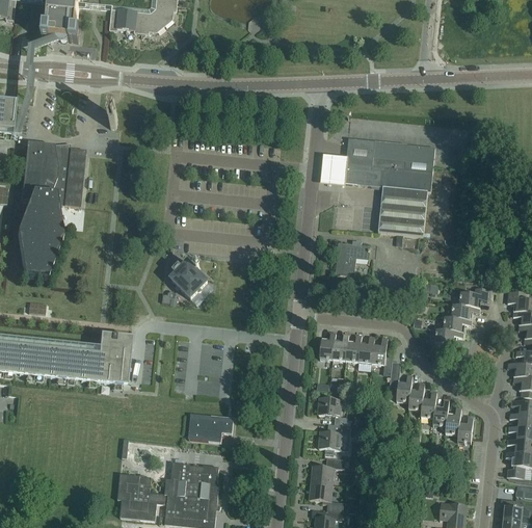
[(0,0),(0,15),(6,16),(6,19),(14,20),(16,0),(33,0),(50,2),(50,0),(0,0)]
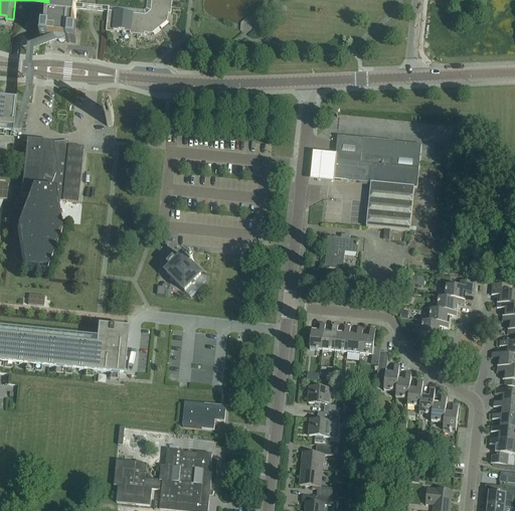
[(48,0),(48,2),(45,25),(42,24),(40,36),(48,36),(49,35),(56,36),(29,46),(27,66),(24,94),(14,127),(12,126),(12,132),(17,132),(29,95),(32,66),(34,49),(58,41),(58,40),(60,40),(62,40),(63,40),(65,39),(66,38),(66,37),(67,37),(67,38),(75,39),(76,28),(72,28),(75,4),(75,0),(48,0)]
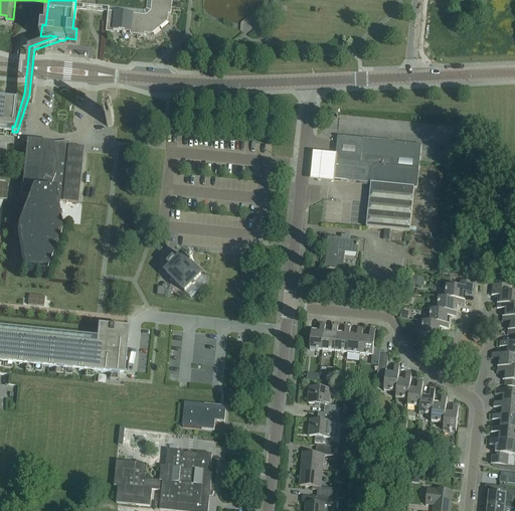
[(147,0),(146,5),(144,7),(75,0),(75,4),(108,8),(106,28),(114,29),(114,26),(130,28),(130,30),(144,32),(145,29),(152,30),(168,17),(168,10),(171,10),(172,0),(147,0)]
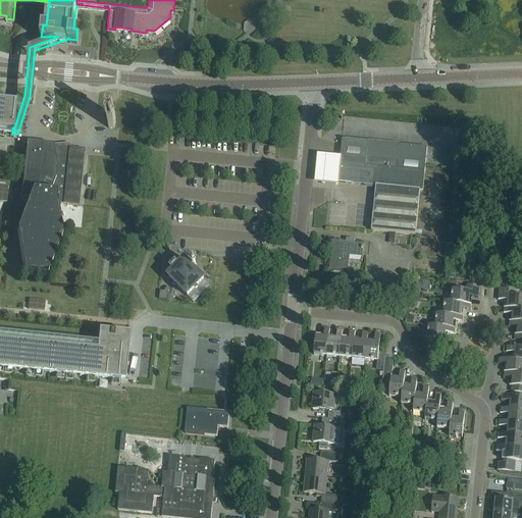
[(90,16),(88,23),(99,27),(100,18),(90,16)]
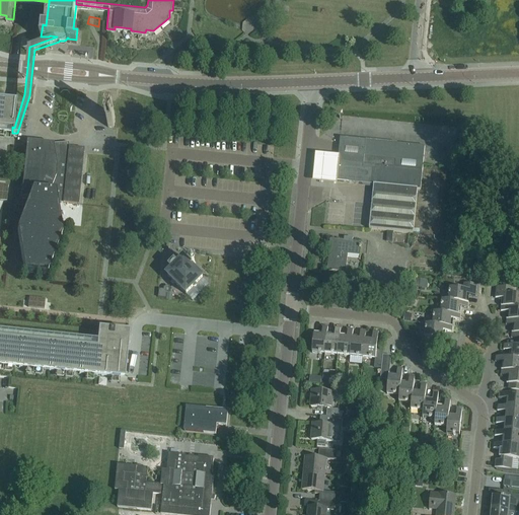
[(0,362),(3,362),(18,364),(33,365),(49,367),(65,369),(123,374),(125,352),(126,341),(127,329),(100,326),(98,346),(0,335),(0,126),(12,127),(15,100),(14,100),(0,98),(0,362)]
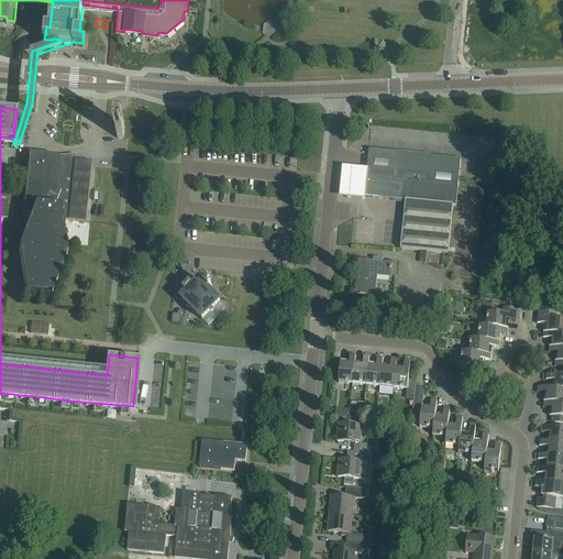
[(117,134),(122,134),(123,134),(123,131),(123,130),(124,128),(124,124),(124,123),(124,121),(123,121),(123,120),(119,119),(118,120),(117,122),(117,124),(116,127),(117,130),(116,131),(117,133),(117,134)]
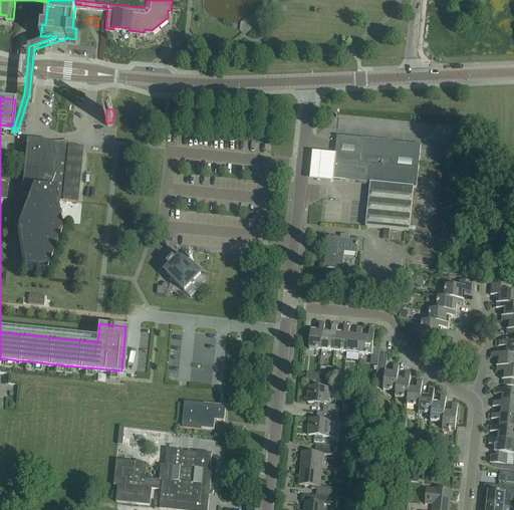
[(369,178),(365,224),(409,228),(413,185),(417,185),(421,141),(351,134),(336,133),(335,151),(332,176),(357,179),(357,177),(369,178)]
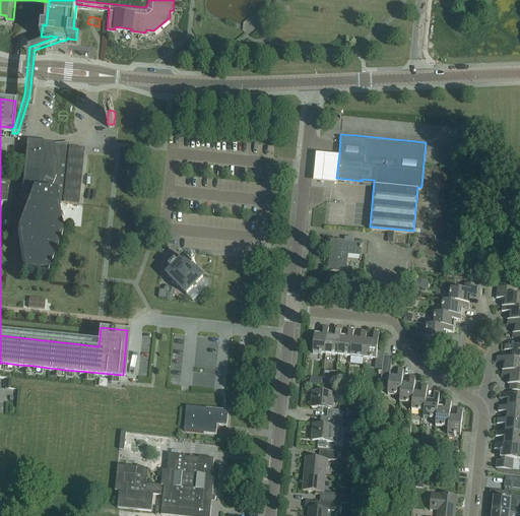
[(24,269),(47,271),(62,232),(57,199),(78,201),(84,145),(68,143),(68,144),(55,143),(53,141),(26,138),(20,195),(28,196),(17,227),(24,269)]
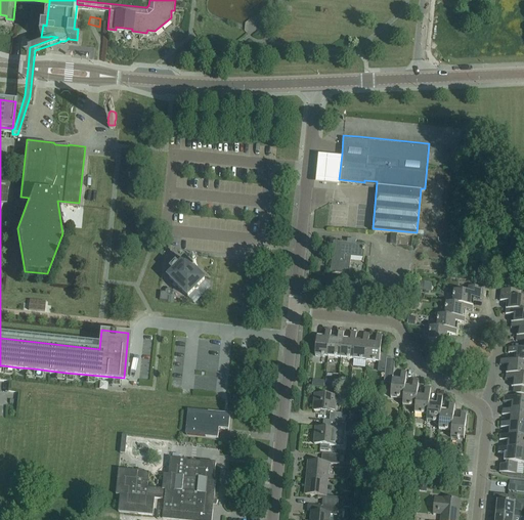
[(342,154),(317,152),(315,179),(339,181),(339,179),(342,154)]
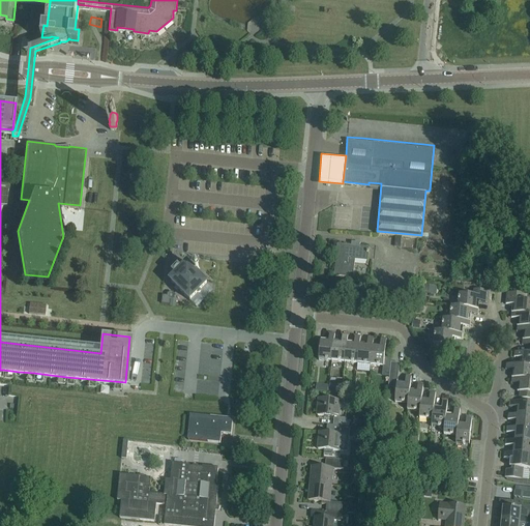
[(336,241),(333,272),(353,274),(354,257),(367,258),(369,244),(336,241)]
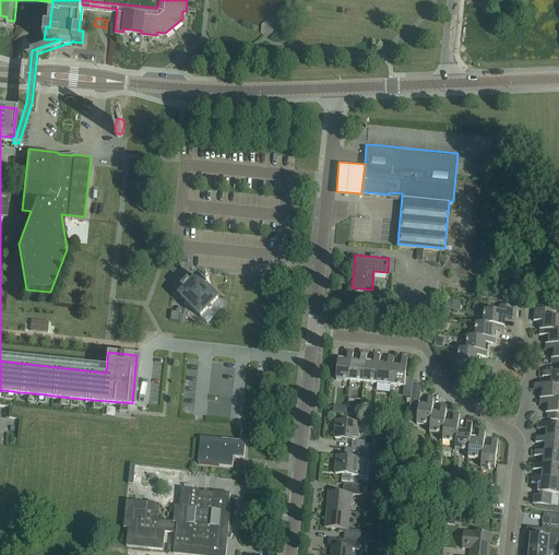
[(195,279),(180,294),(201,314),(218,296),(206,284),(207,284),(209,283),(210,283),(210,282),(210,281),(210,280),(209,280),(209,279),(207,279),(206,279),(205,279),(205,280),(204,280),(204,281),(204,282),(201,279),(198,282),(195,279)]
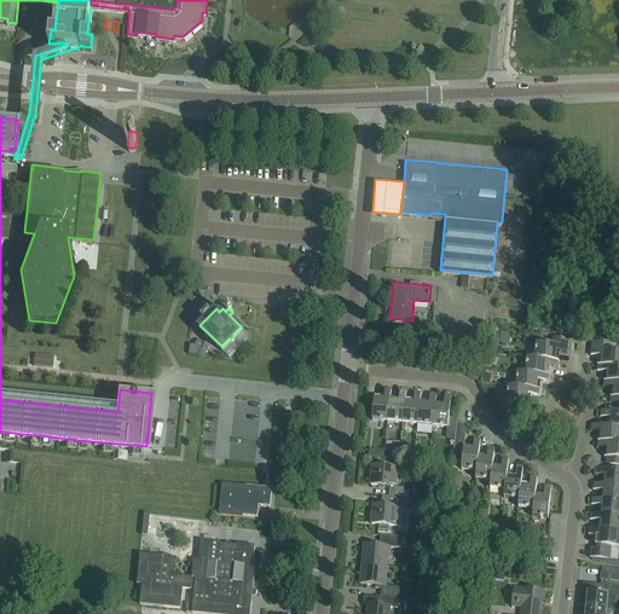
[(385,325),(383,342),(400,343),(401,328),(385,325)]
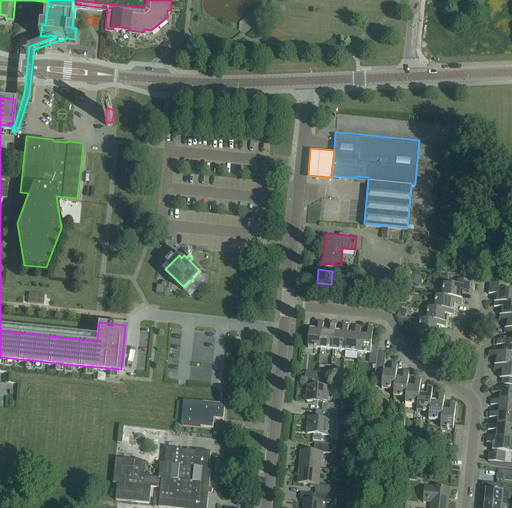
[(406,280),(414,281),(414,273),(407,272),(406,280)]
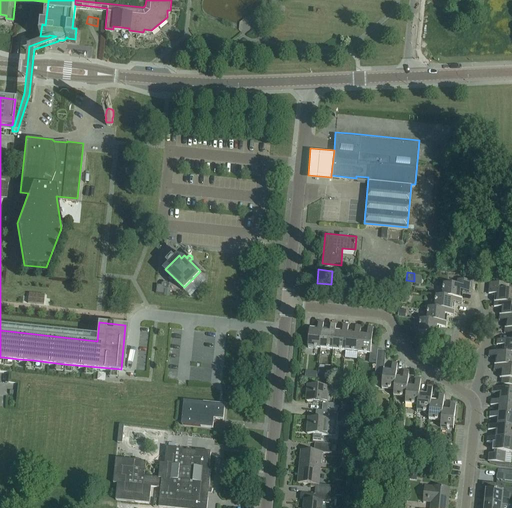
[(441,293),(460,295),(461,287),(469,288),(470,277),(457,276),(457,282),(442,280),(441,293)]
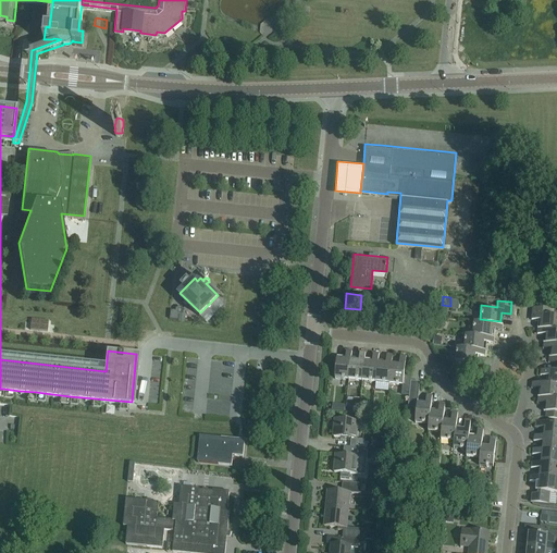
[(169,316),(177,317),(178,311),(180,311),(182,310),(183,307),(181,305),(177,304),(175,306),(175,307),(170,307),(169,316)]
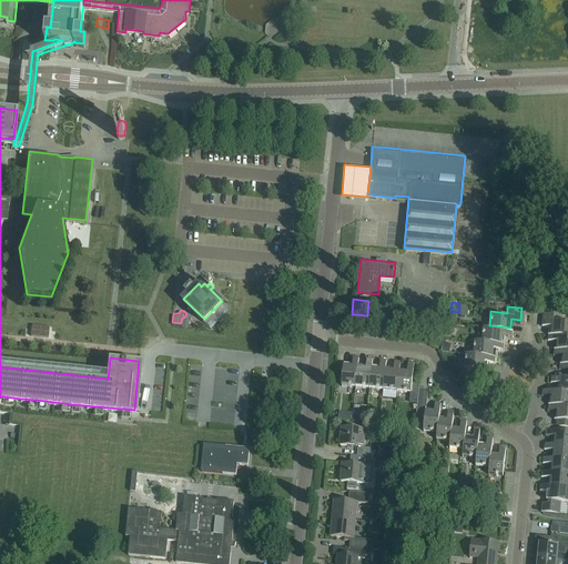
[(550,331),(567,333),(567,319),(565,319),(566,312),(543,310),(541,322),(551,323),(550,331)]
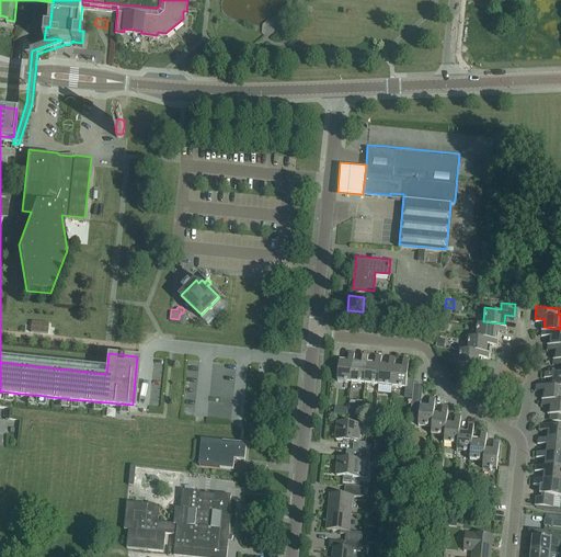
[(476,334),(495,337),(496,328),(506,329),(506,324),(504,324),(483,321),(477,320),(476,334)]
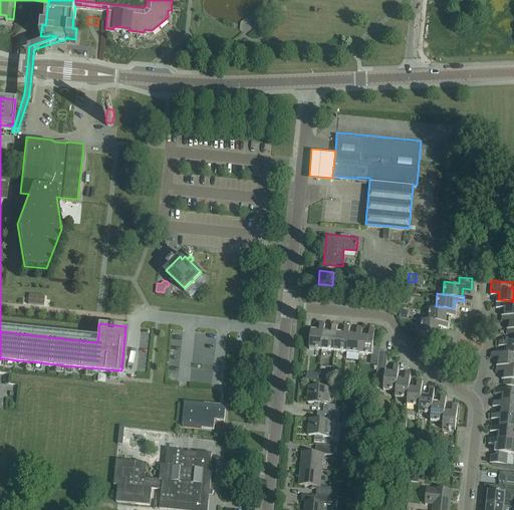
[(513,301),(498,299),(496,299),(496,304),(504,305),(504,312),(504,313),(513,313),(513,301)]
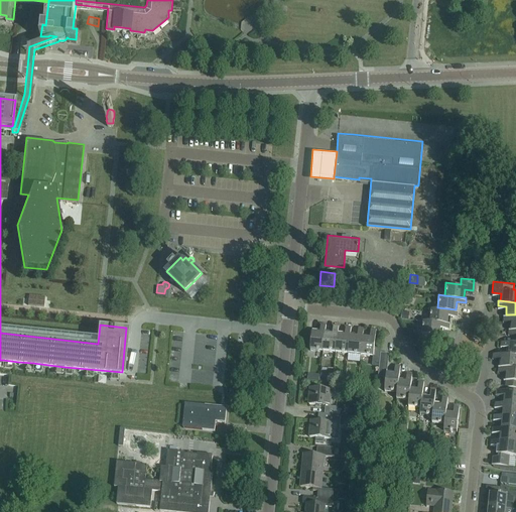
[(447,322),(447,321),(448,313),(458,314),(459,309),(456,309),(437,307),(430,306),(429,318),(429,320),(447,322)]
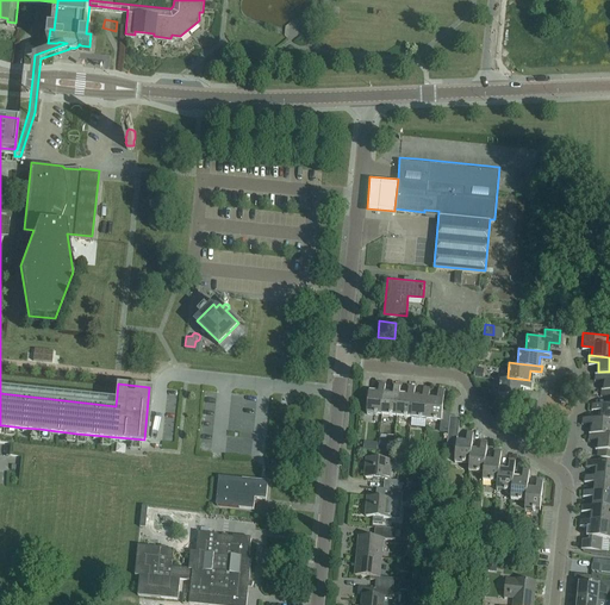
[(484,365),(475,363),(474,373),(483,374),(484,365)]
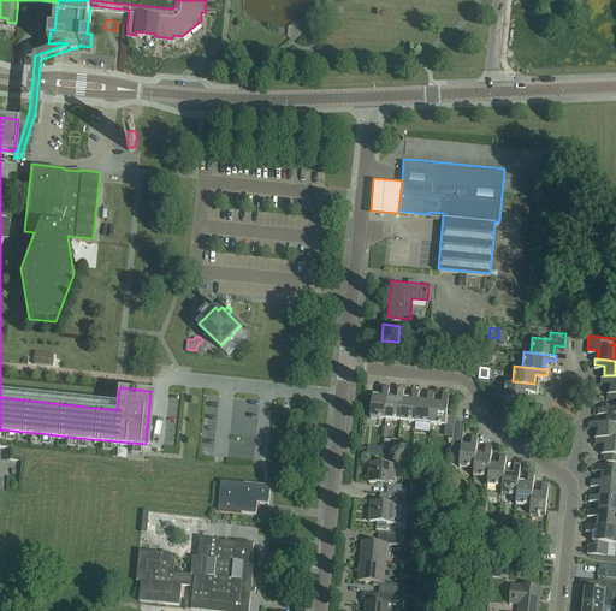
[(615,375),(604,375),(604,374),(600,374),(600,380),(610,381),(610,390),(610,391),(615,391),(615,375)]
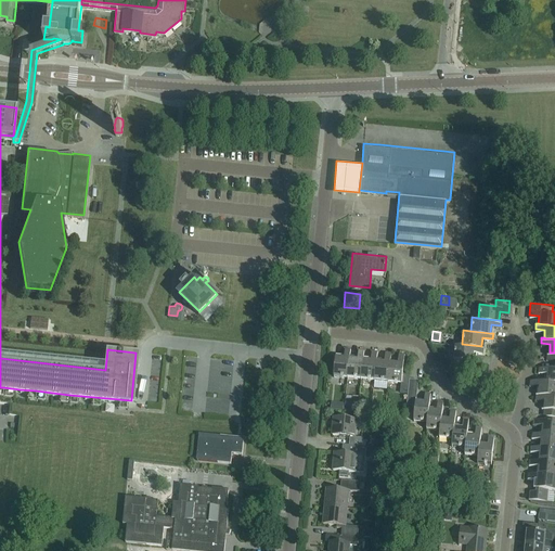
[(462,344),(462,343),(455,343),(454,357),(475,359),(476,350),(483,351),(483,345),(481,345),(481,346),(462,344)]
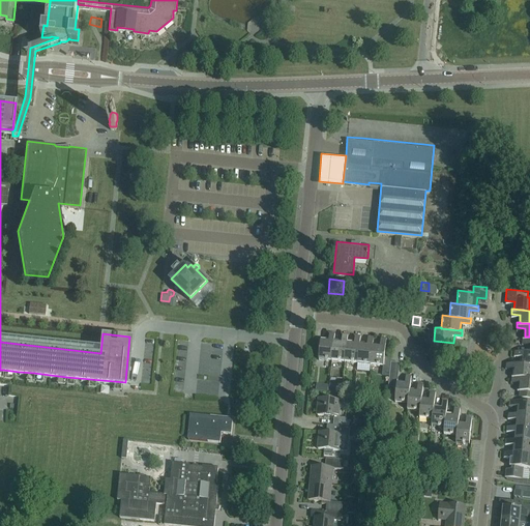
[(321,335),(318,356),(331,357),(333,339),(334,330),(329,329),(328,337),(321,335)]
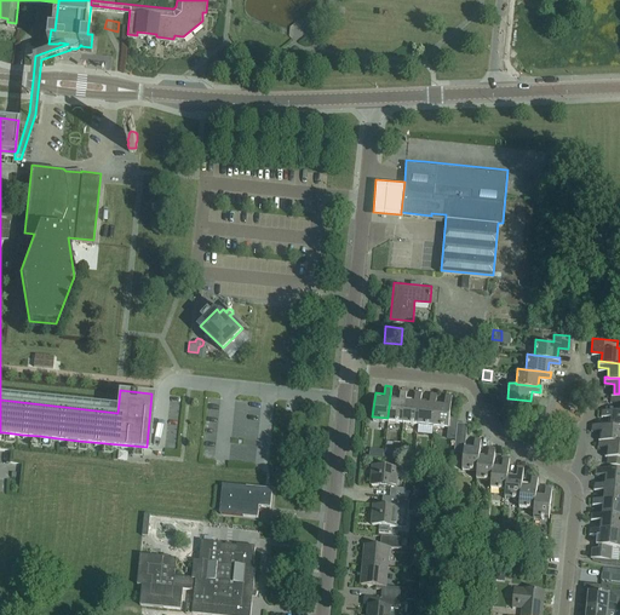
[(399,397),(390,396),(388,418),(403,420),(405,398),(406,398),(406,388),(400,386),(399,397)]
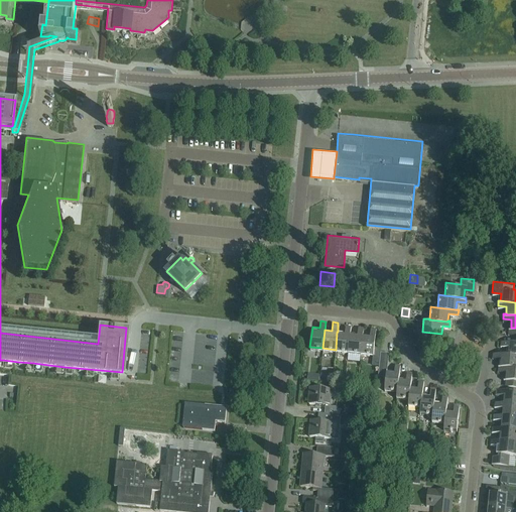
[(345,332),(338,332),(337,332),(336,350),(348,351),(350,333),(351,324),(346,324),(345,332)]
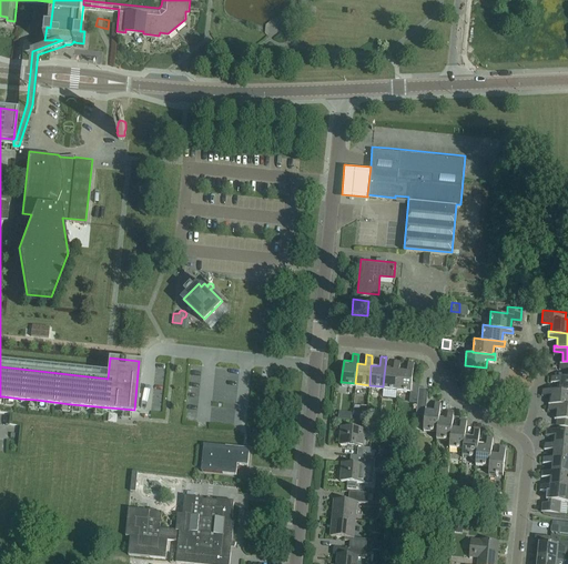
[(394,368),(385,366),(383,386),(397,388),(398,368),(399,368),(399,358),(395,358),(394,368)]
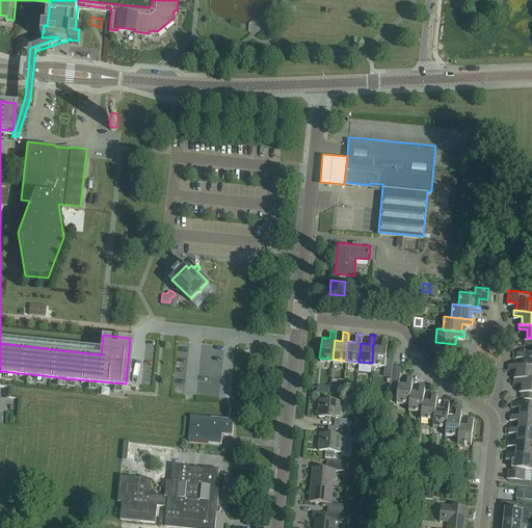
[(381,345),(374,344),(373,344),(372,363),(384,364),(388,337),(382,336),(381,345)]
